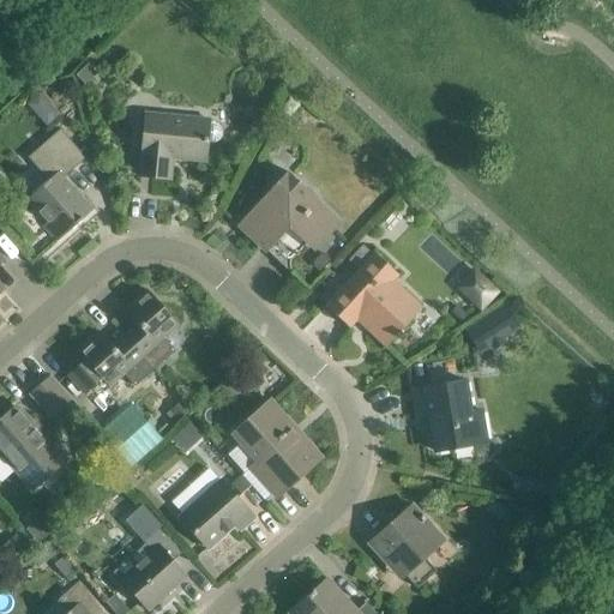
[(50,94),(36,102),(49,125),(62,116),(50,94)]
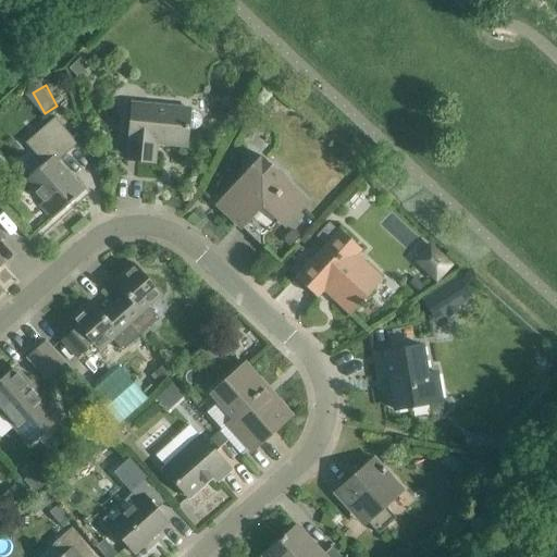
[(189,112),(189,110),(132,104),(126,161),(153,163),(156,144),(186,147),(188,130),(192,130),(195,128),(198,126),(200,123),(201,120),(199,116),(197,113),(193,112),(189,112)]
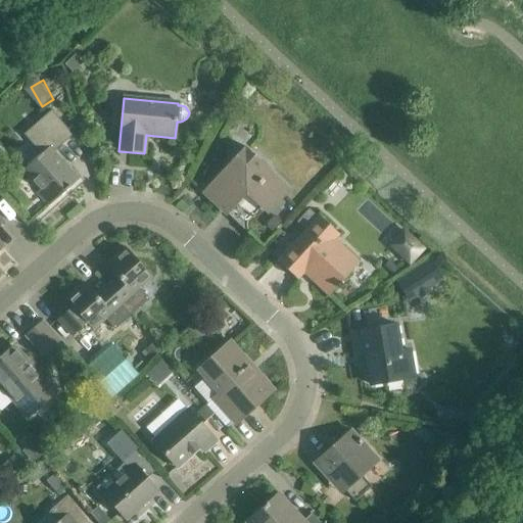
[(36,193),(48,206),(79,180),(53,152),(73,135),(51,110),(24,135),(41,154),(22,171),(40,190),(36,193)]
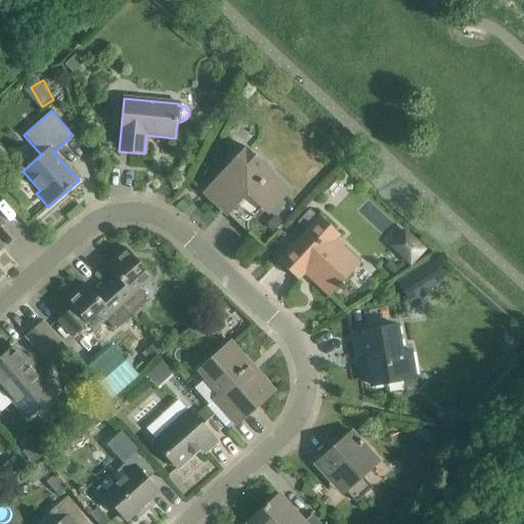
[(268,212),(290,189),(245,147),(203,192),(227,215),(235,207),(233,205),(246,190),(268,212)]
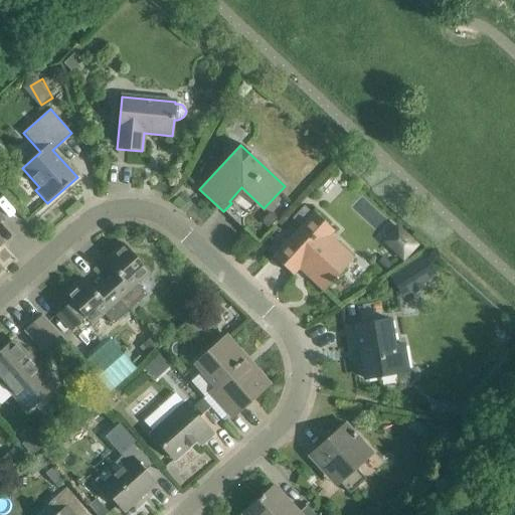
[(270,212),(261,221),(268,228),(277,218),(270,212)]
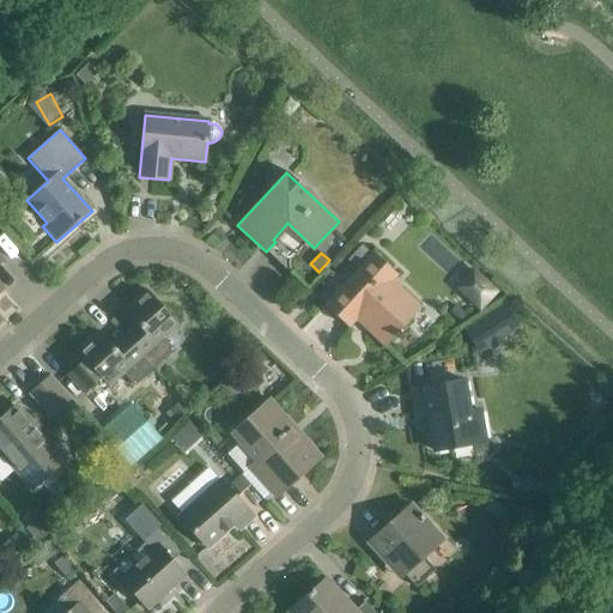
[(356,320),(386,347),(420,309),(392,280),(396,275),(374,254),(325,305),(349,327),(356,320)]
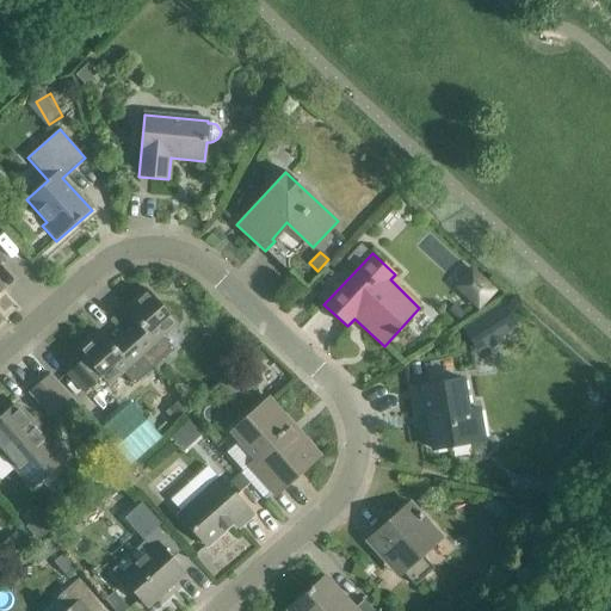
[(144,332),(131,343),(154,368),(174,350),(162,337),(177,325),(146,289),(124,309),(144,332)]
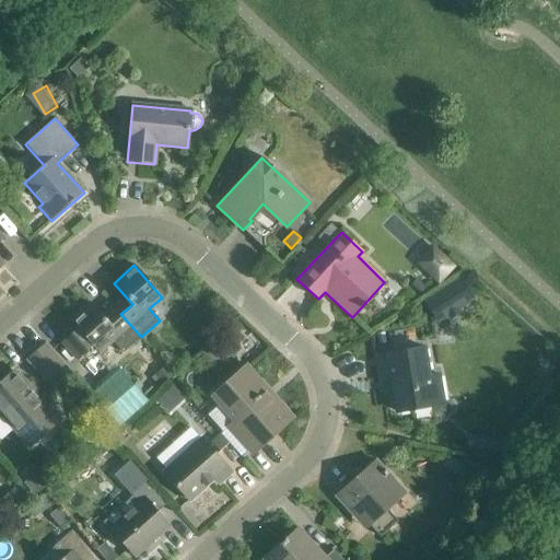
[(463,278),(426,301),(439,323),(450,316),(452,319),(463,313),(461,308),(476,300),(463,278)]
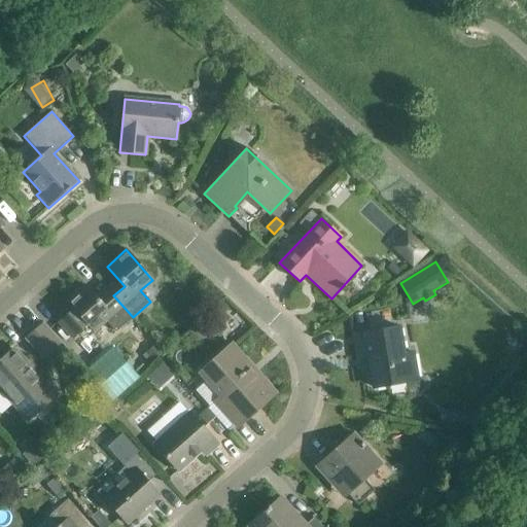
[(133,317),(113,295),(103,305),(85,285),(67,303),(73,309),(58,322),(72,339),(88,325),(94,332),(106,322),(115,332),(133,317)]
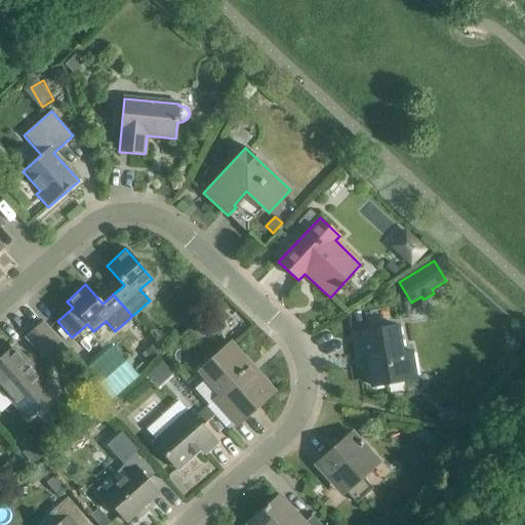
[(197,328),(203,334),(213,325),(207,318),(197,328)]
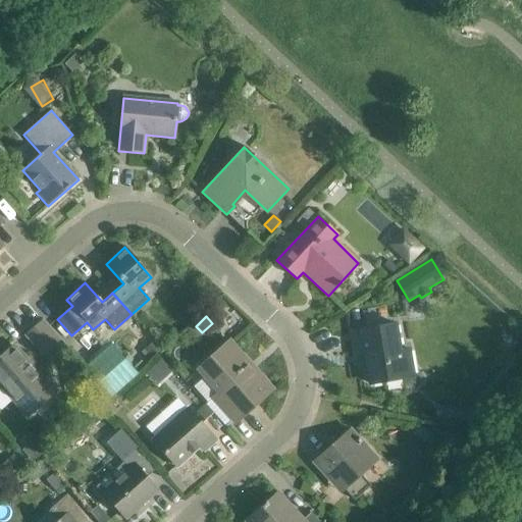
[(24,336),(42,356),(61,340),(43,319),(24,336)]
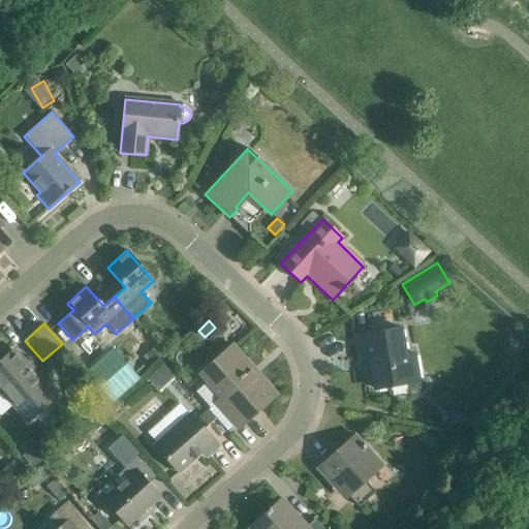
[(371,371),(374,390),(418,382),(414,354),(405,355),(400,329),(356,336),(361,361),(375,359),(377,370),(371,371)]
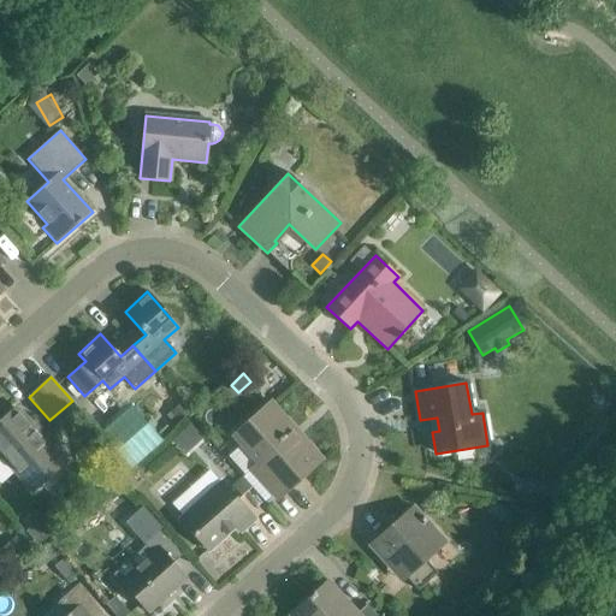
[(171,414),(178,422),(190,413),(182,403),(171,414)]
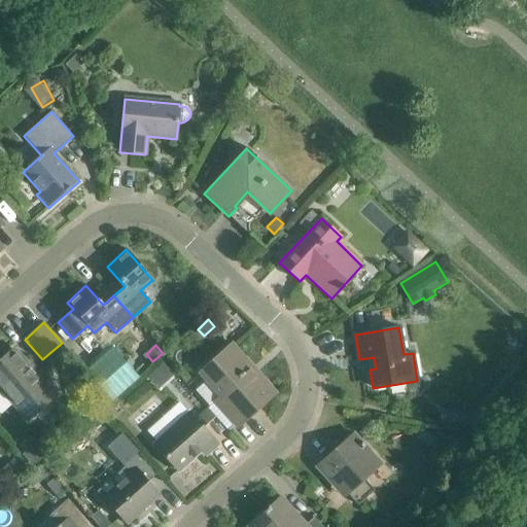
[(215,401),(237,426),(274,393),(232,346),(201,373),(221,396),(215,401)]
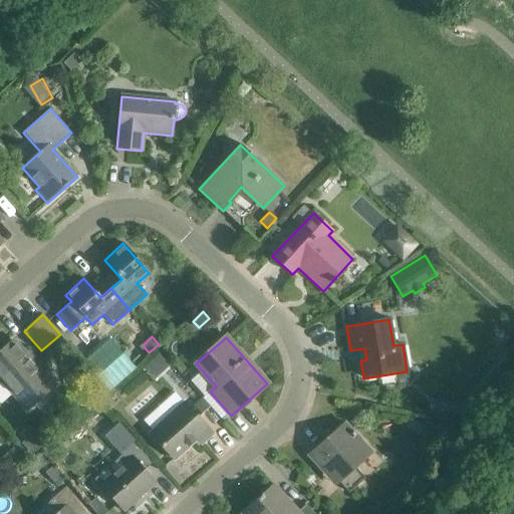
[(0,351),(0,377),(20,402),(27,409),(53,387),(13,341),(0,351)]
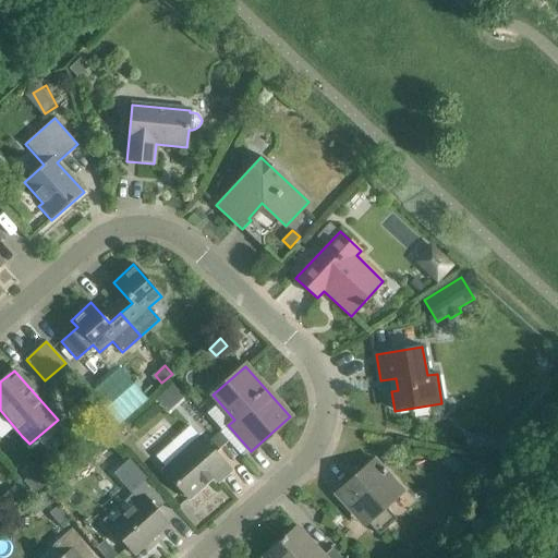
[(117,375),(96,395),(119,421),(140,401),(125,385),(117,375)]
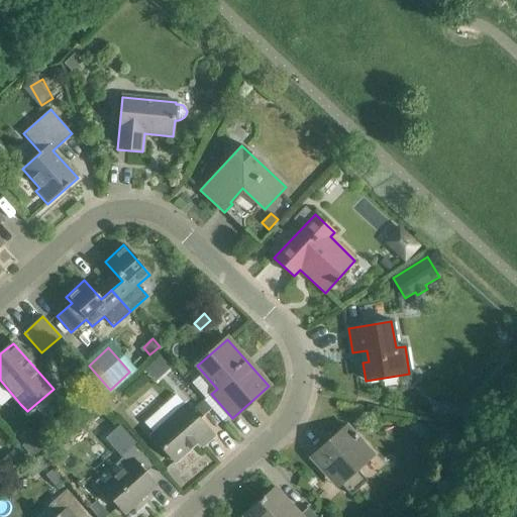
[(159,355),(149,364),(161,376),(170,367),(159,355)]
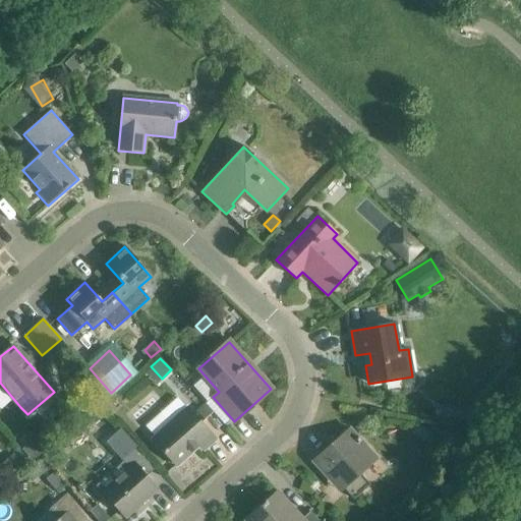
[(146,426),(155,438),(153,440),(175,465),(198,445),(204,450),(215,440),(187,408),(171,423),(161,412),(146,426)]
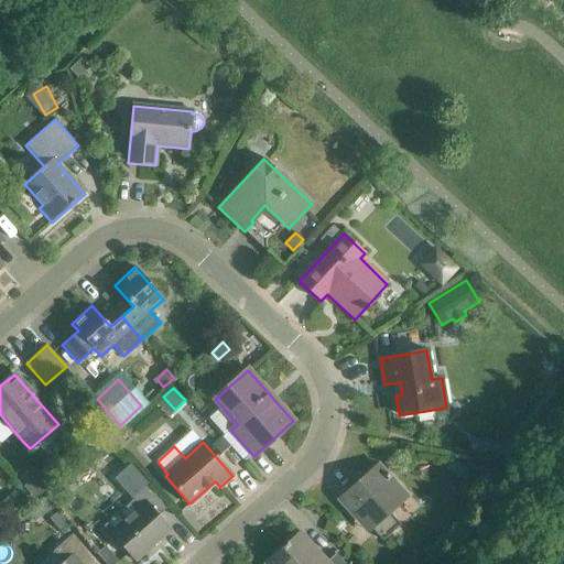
[(473,461),(496,465),(499,448),(475,445),(473,461)]
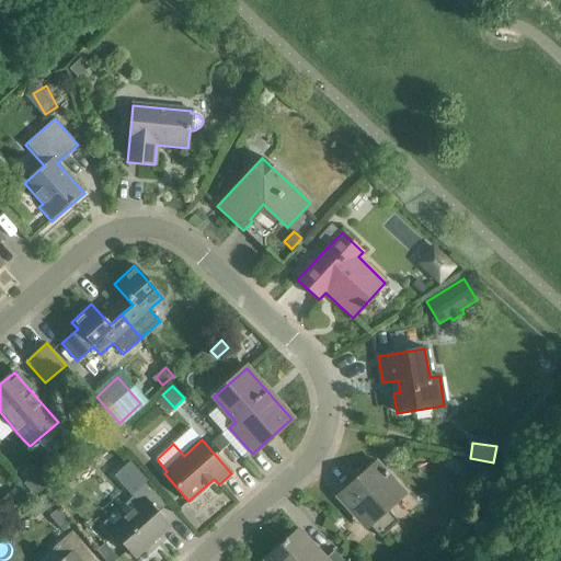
[(386,510),(404,493),(376,461),(336,496),(357,521),(362,517),(380,538),(398,523),(386,510)]
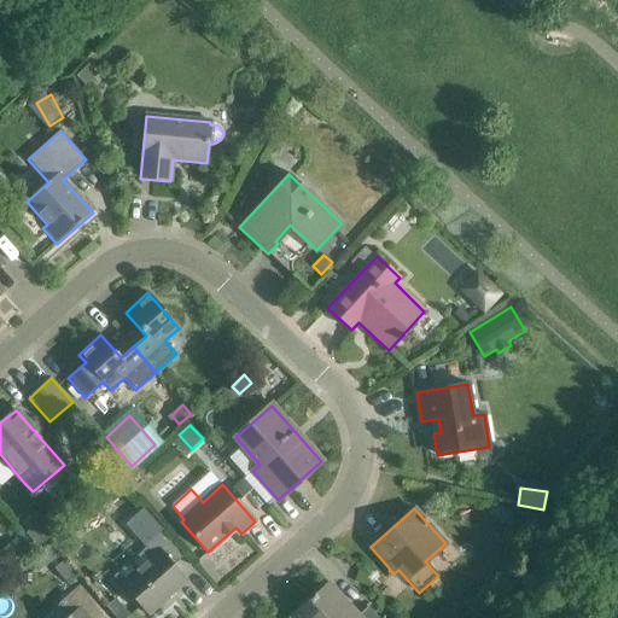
[(31,530),(41,544),(56,534),(46,519),(31,530)]
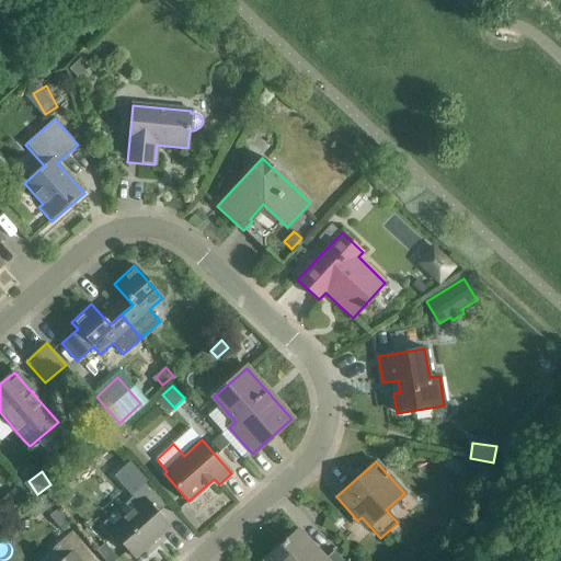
[(109,530),(135,559),(170,527),(158,513),(168,504),(148,481),(130,496),(138,504),(109,530)]
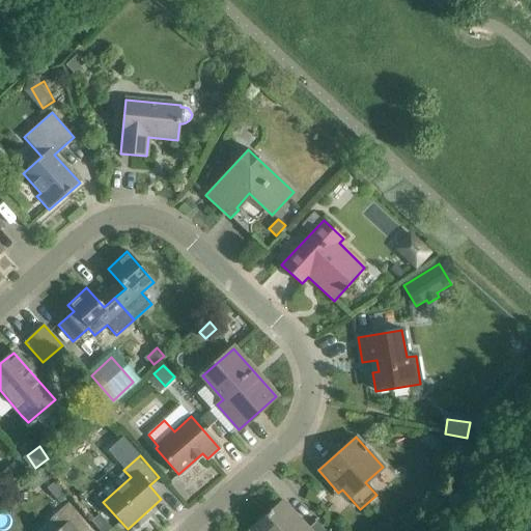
[(325,530),(316,522),(307,529),(282,502),(250,530),(325,530)]
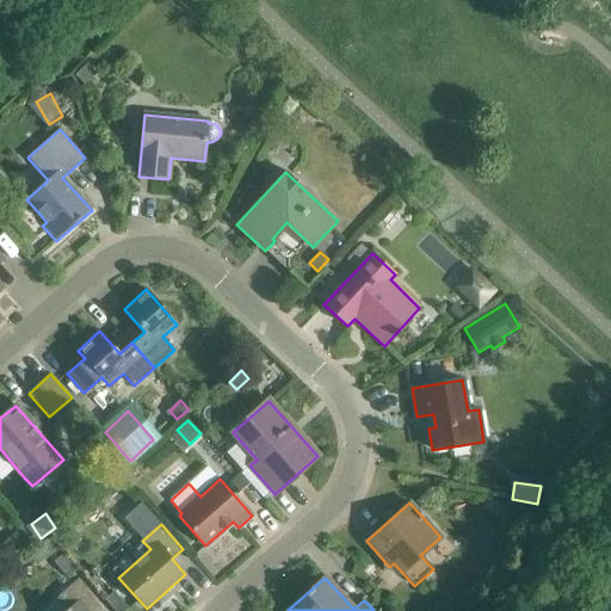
[(99,610),(104,608),(79,579),(57,597),(68,609),(66,610),(99,610)]
